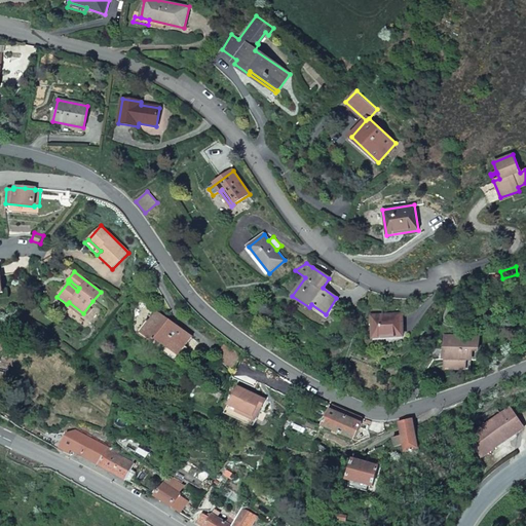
[(79,288),(70,280),(68,283),(77,291),(79,288)]
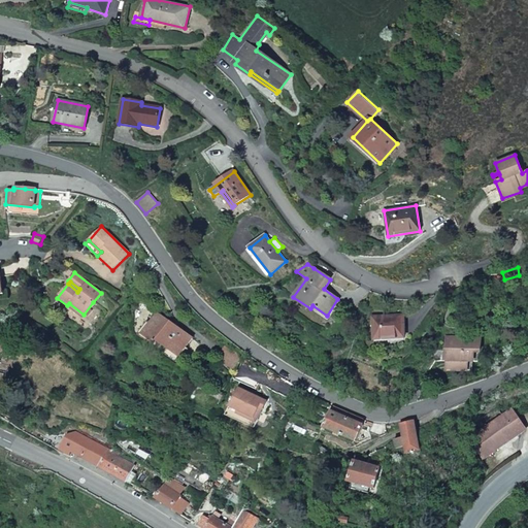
[(96,304),(104,295),(101,293),(93,302),(96,304)]
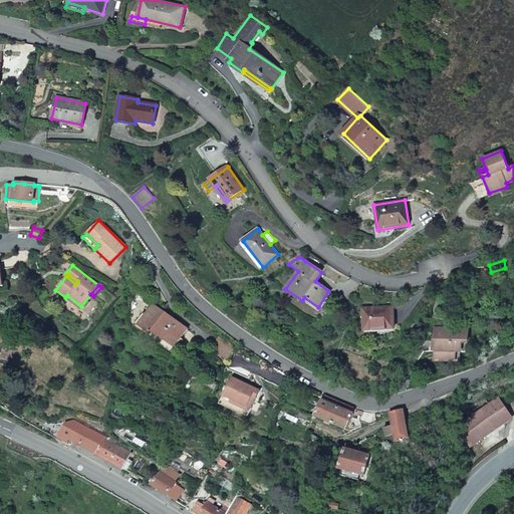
[(81,306),(67,295),(65,297),(79,308),(81,306)]
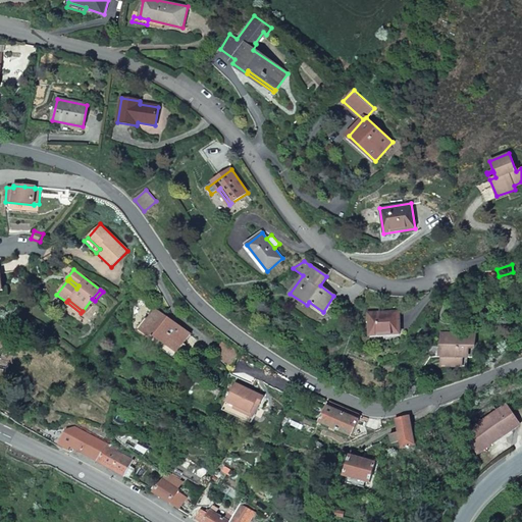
[(156,337),(176,353),(184,343),(190,334),(157,310),(149,320),(142,331),(154,341),(156,337)]
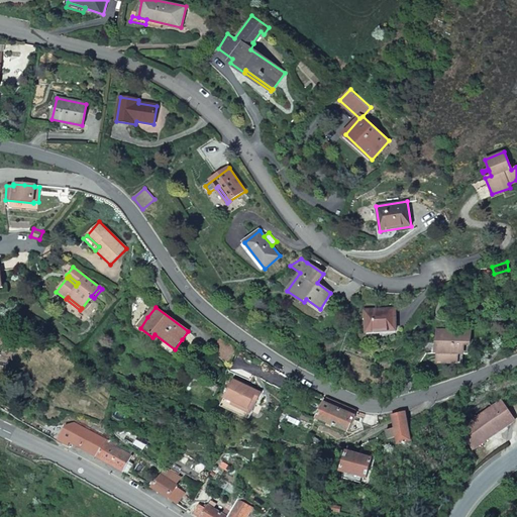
[(368,332),(396,330),(395,309),(366,311),(368,332)]
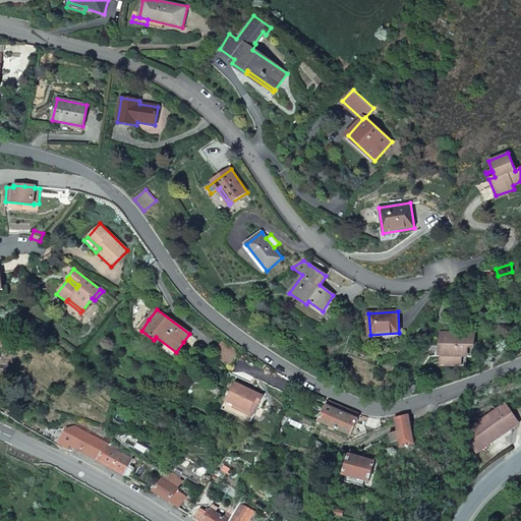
[(146,316),(135,332),(174,357),(177,357),(186,345),(183,342),(176,352),(156,337),(154,340),(141,331),(149,320),(146,316)]
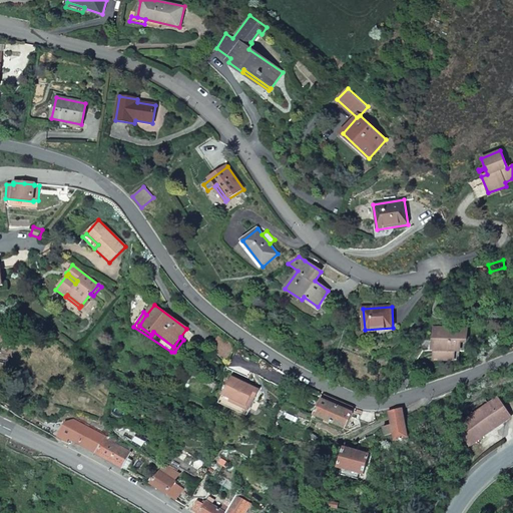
[(435,342),(434,350),(434,360),(454,361),(455,352),(460,352),(461,342),(466,343),(467,343),(467,329),(433,328),(433,342),(435,342)]
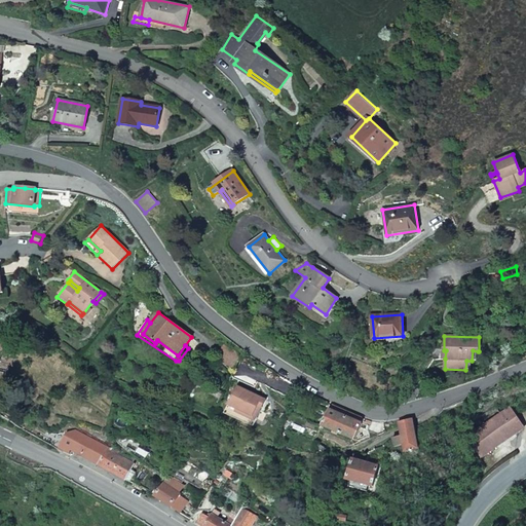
[(250,369),(239,364),(235,372),(246,377),(250,369)]
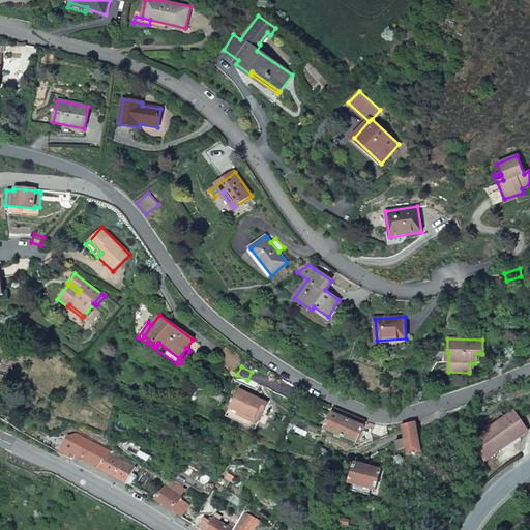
[(255,420),(260,410),(264,412),(268,404),(239,389),(231,409),(232,409),(229,417),(255,430),(259,421),(255,420)]
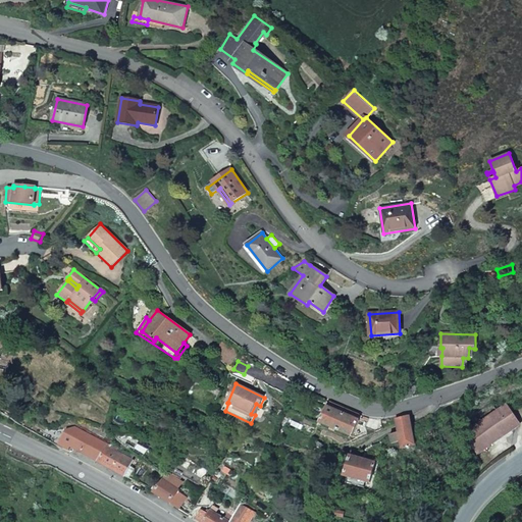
[(329,403),(328,406),(326,406),(319,423),(352,437),(359,420),(351,416),(352,413),(341,408),(329,403)]
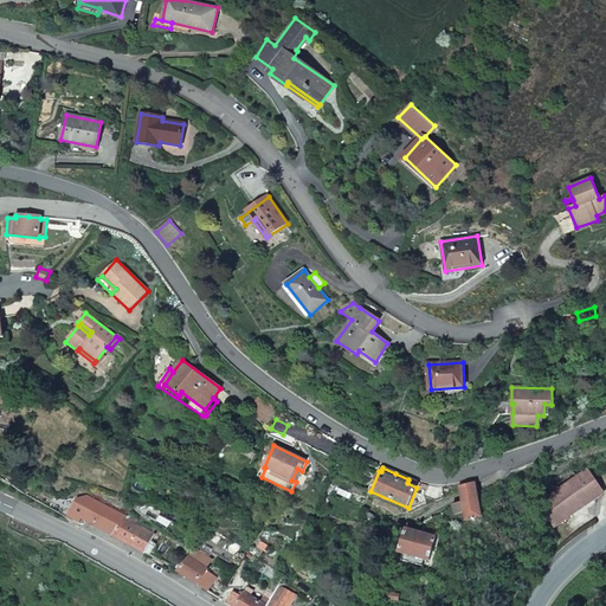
[(603,492),(586,468),(536,502),(555,526),(593,500),(603,492)]
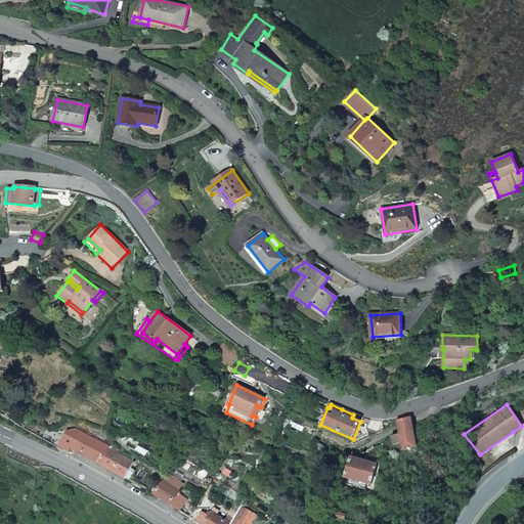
[(257,418),(261,407),(257,405),(252,416),(256,417),(257,418)]
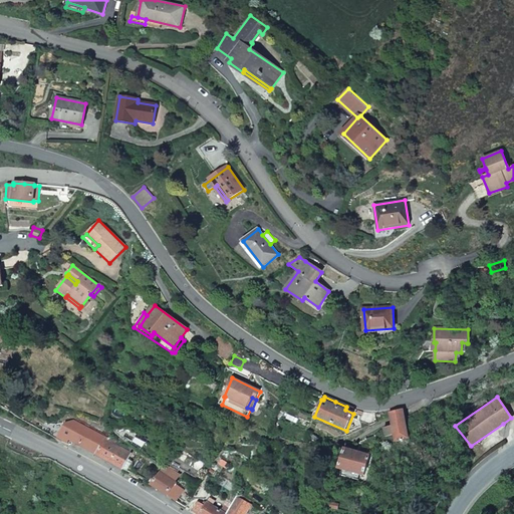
[(386,438),(394,436),(396,443),(409,439),(404,415),(403,410),(389,413),(391,421),(392,426),(382,428),(386,438)]
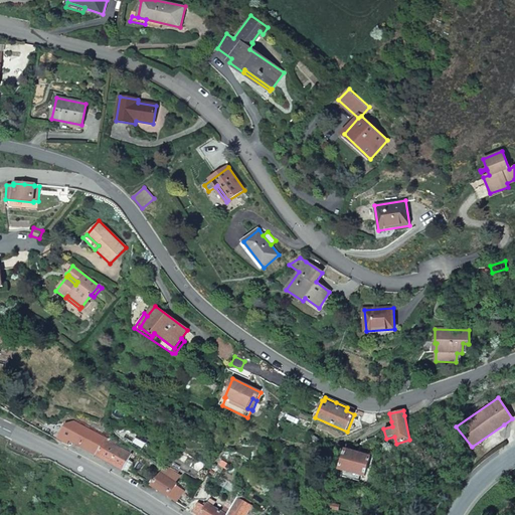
[(72,442),(96,455),(105,441),(106,439),(72,421),(68,425),(65,423),(59,436),(72,442)]
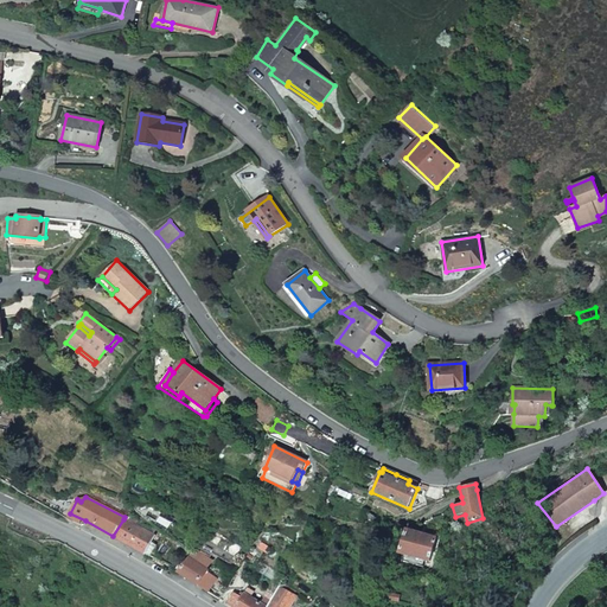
[(123,519),(113,536),(144,553),(148,542),(152,535),(135,525),(139,519),(131,515),(127,521),(123,519)]
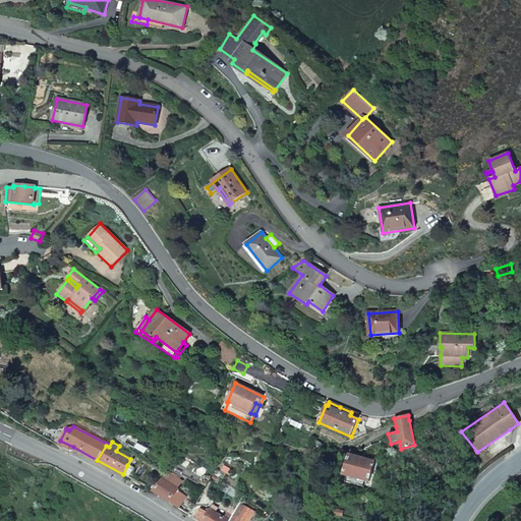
[(135,448),(145,453),(148,447),(138,442),(135,448)]
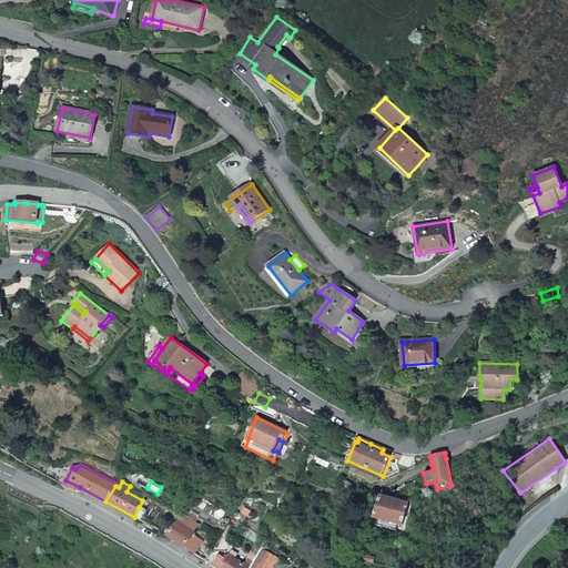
[(127,492),(142,500),(145,495),(130,486),(127,492)]
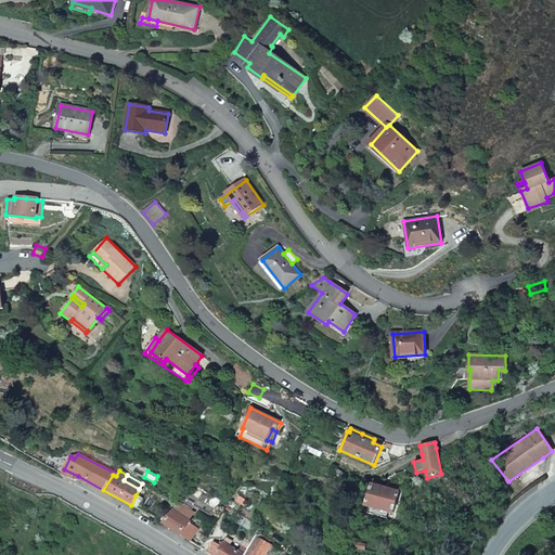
[(400,492),(372,483),(365,506),(394,514),(400,492)]
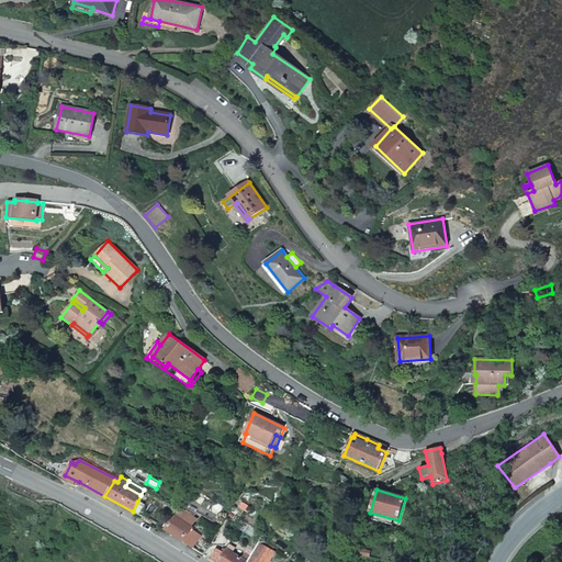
[(137,502),(133,512),(135,513),(138,515),(145,505),(137,502)]
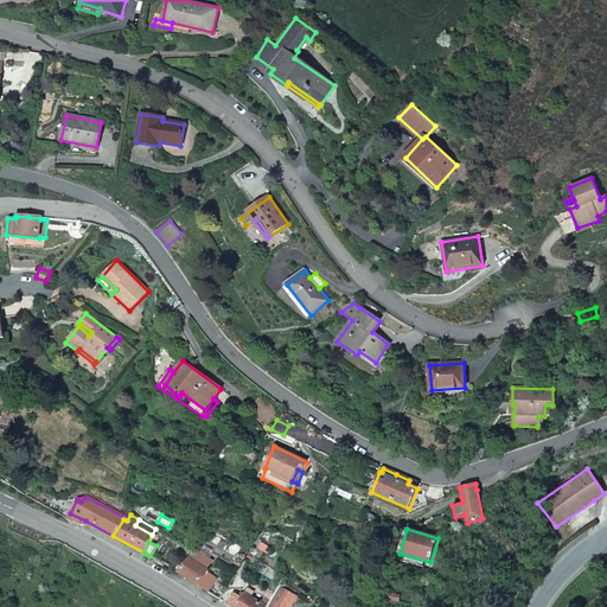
[(236,558),(216,548),(212,554),(232,564),(236,558)]
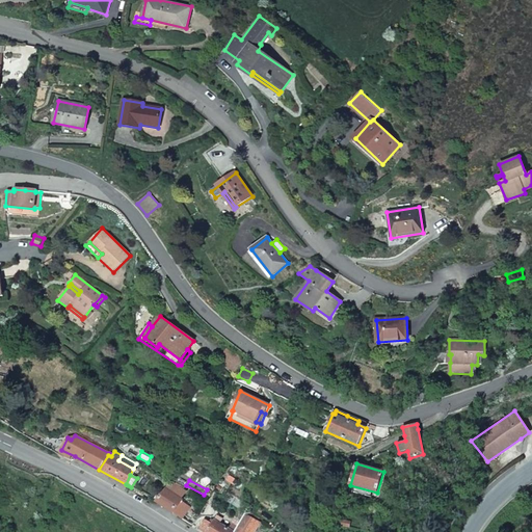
[(173,512),(182,519),(189,506),(182,502),(182,501),(181,500),(185,493),(170,482),(157,502),(173,512)]
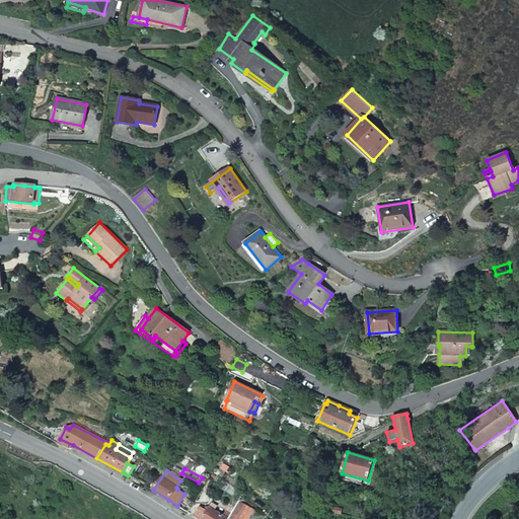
[(191,514),(198,518),(230,518),(232,515),(211,503),(208,508),(206,507),(204,509),(199,507),(197,511),(194,509),(191,514)]
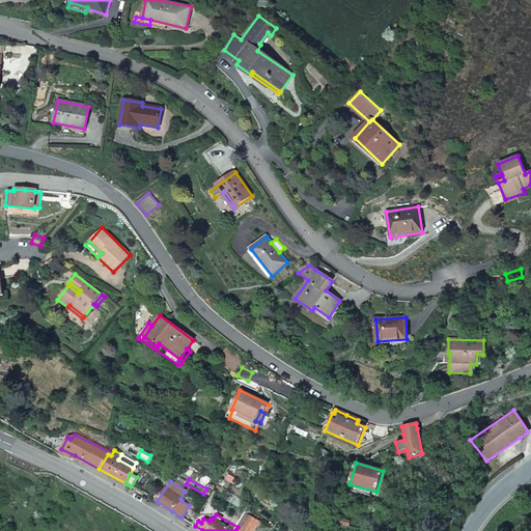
[(238,527),(235,530),(252,530),(257,522),(245,514),(238,527)]
